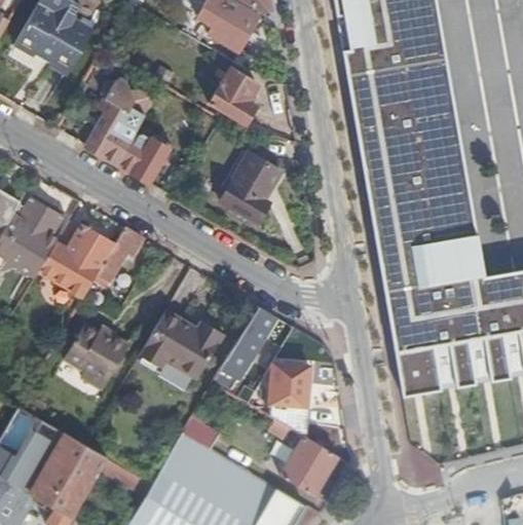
[(38,0),(13,43),(33,55),(36,50),(51,60),(48,65),(66,75),(91,32),(74,21),(73,23),(70,21),(79,5),(72,0),(38,0)]
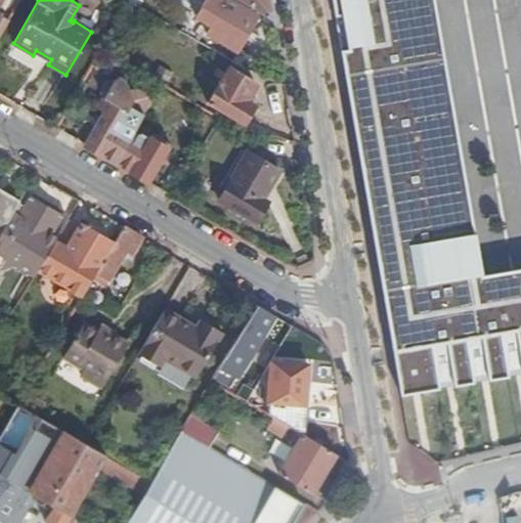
[(203,33),(236,52),(257,17),(226,0),(203,0),(192,17),(207,27),(203,33)]
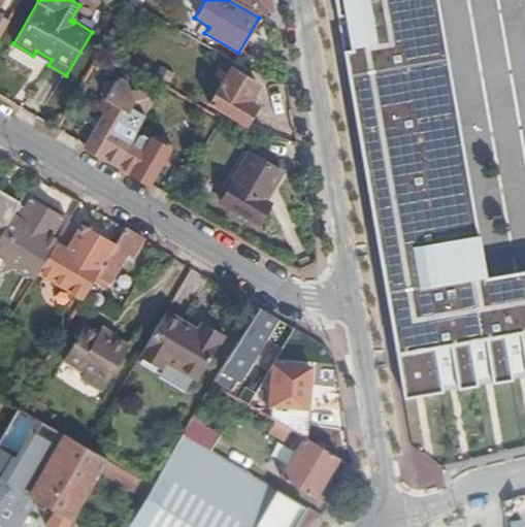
[(237,0),(274,22),(270,0),(237,0)]
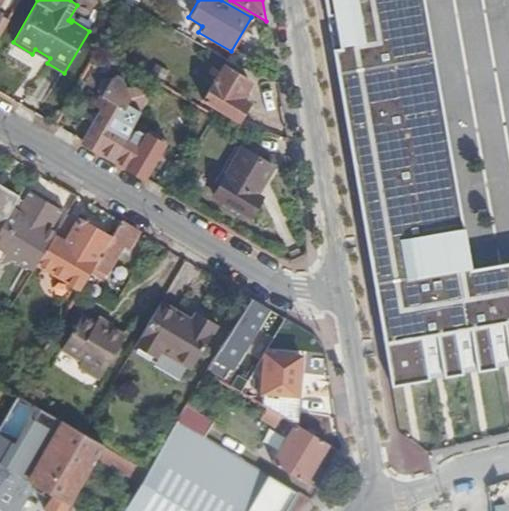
[(323,0),(393,387),(422,381),(508,365),(508,262),(460,271),(418,0),(323,0)]
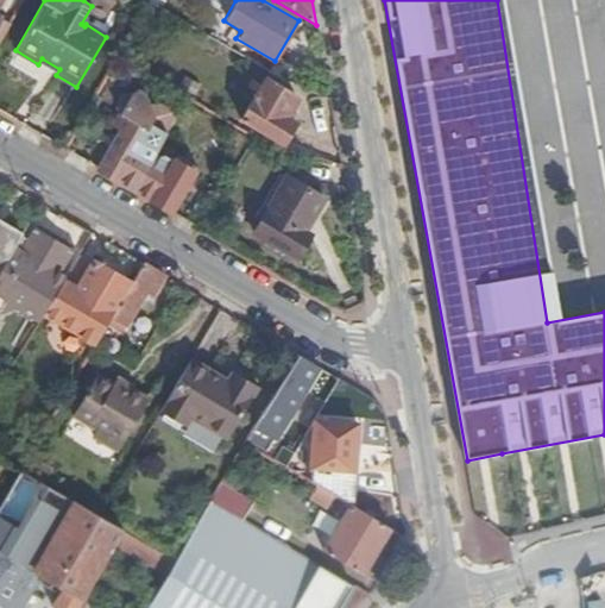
[(239,120),(279,145),(294,123),(291,120),(295,114),(292,112),(300,100),(264,80),(239,120)]
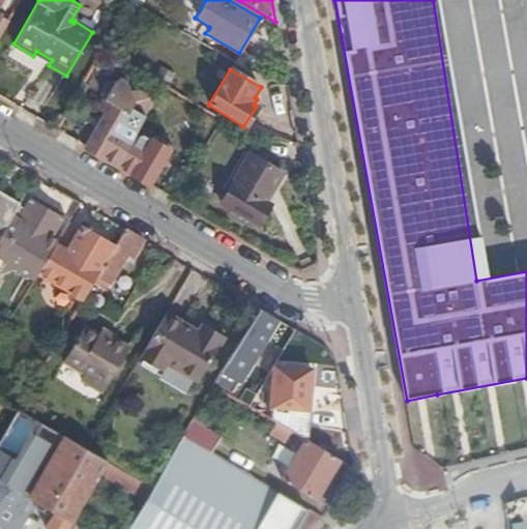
[(104,117),(86,147),(93,152),(118,167),(134,137),(153,98),(139,90),(128,92),(127,83),(119,78),(114,81),(103,100),(105,114),(104,117)]
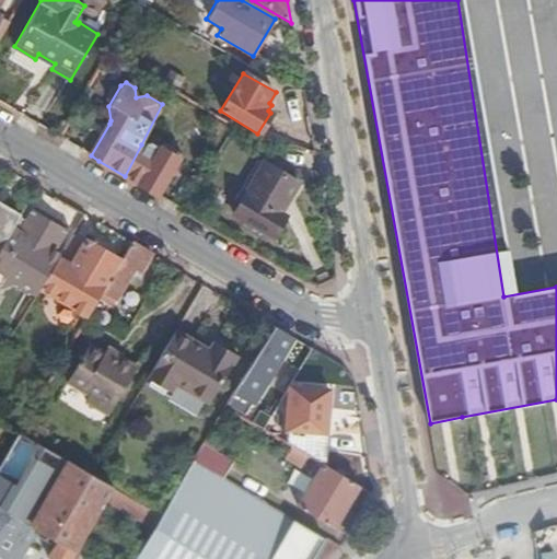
[(195,90),(189,101),(198,106),(205,95),(195,90)]
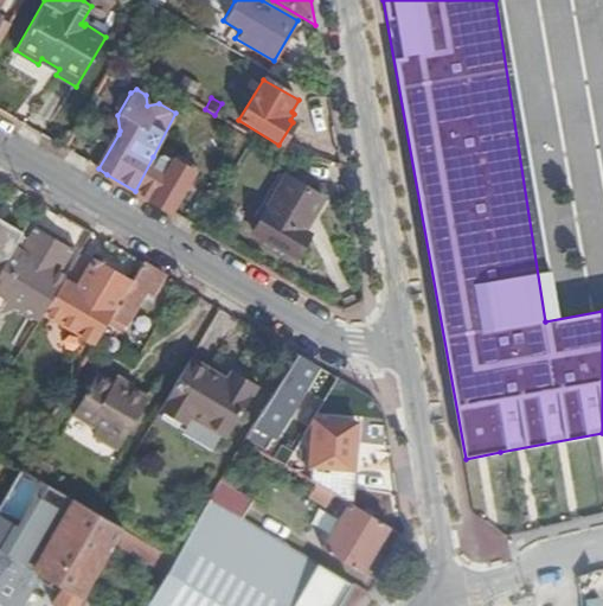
[(153,157),(135,191),(170,210),(192,172),(191,171),(194,165),(175,154),(173,160),(171,160),(168,166),(153,157)]
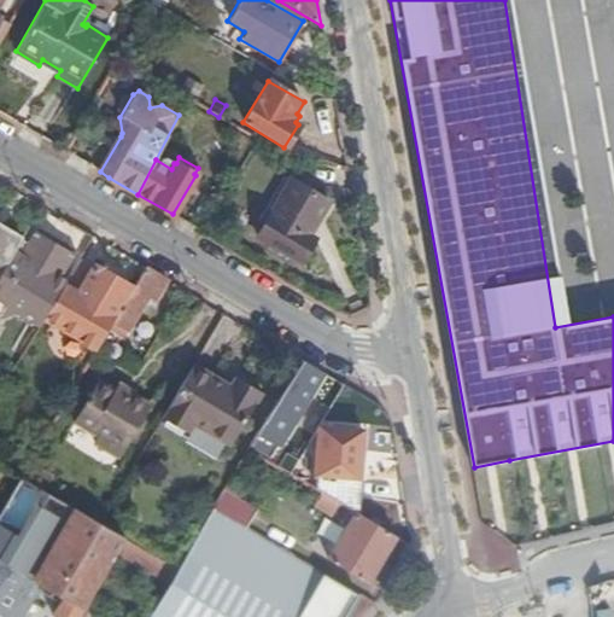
[(305,233),(326,199),(290,178),(256,234),(299,262),(314,238),(305,233)]
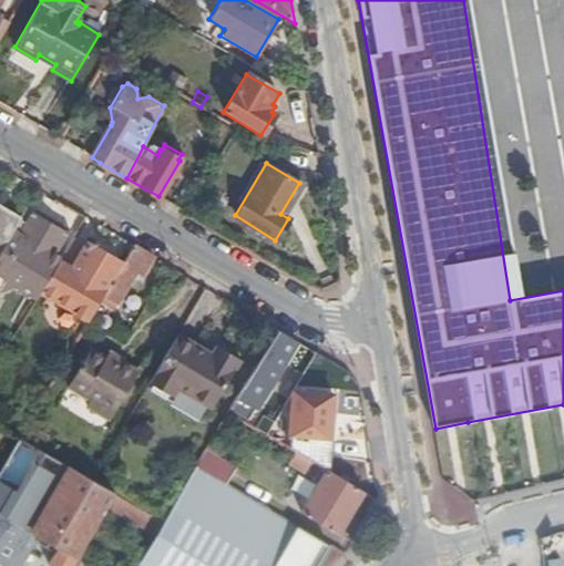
[(306,187),(299,183),(280,214),(288,218),(306,187)]
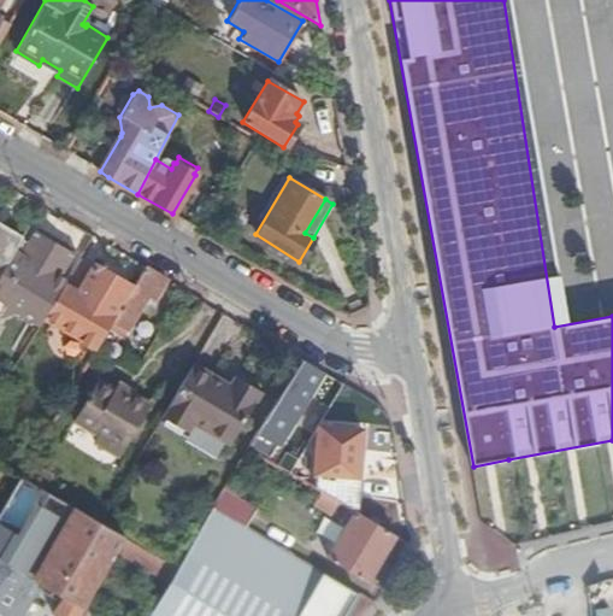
[(0,273),(12,252),(21,238),(0,226),(0,273)]
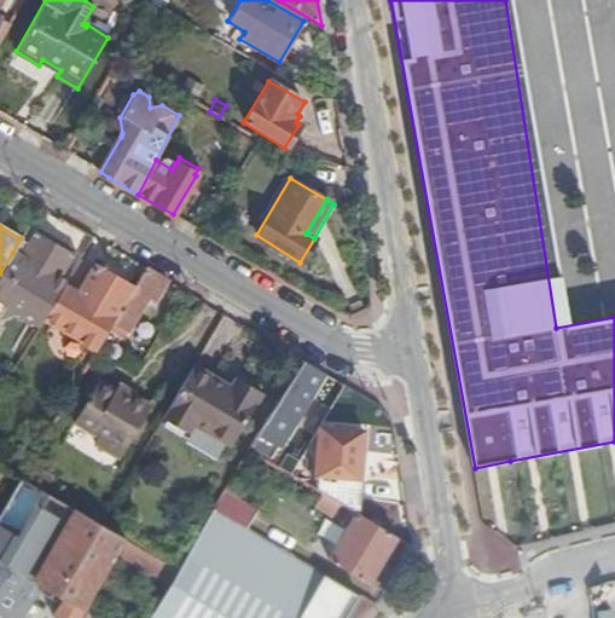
[(35,327),(39,328),(46,317),(65,283),(58,279),(70,256),(50,244),(52,238),(35,229),(19,256),(12,253),(0,273),(0,302),(16,312),(17,316),(18,322),(28,328),(35,327)]
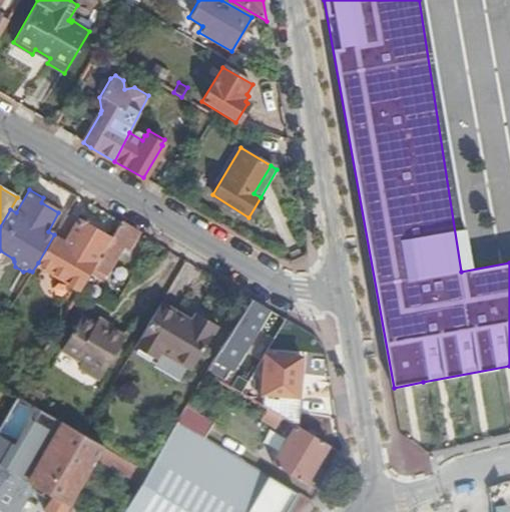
[(63,281),(79,291),(90,272),(110,238),(78,219),(77,220),(65,213),(54,234),(38,263),(62,277),(63,281)]
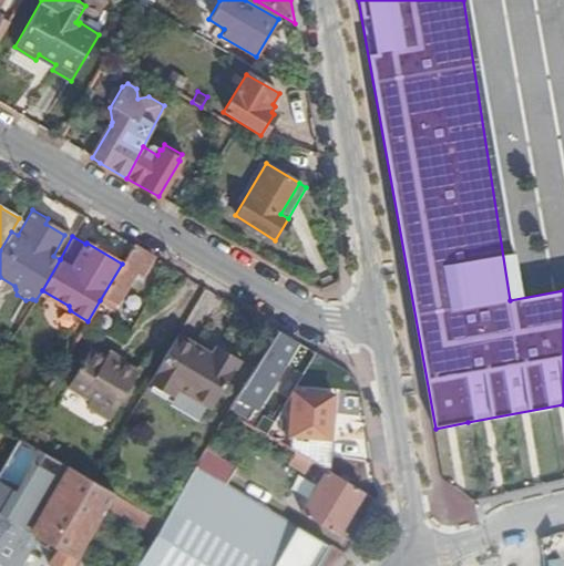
[(122,264),(100,300),(110,305),(112,300),(116,304),(136,273),(143,276),(154,257),(133,245),(122,264)]
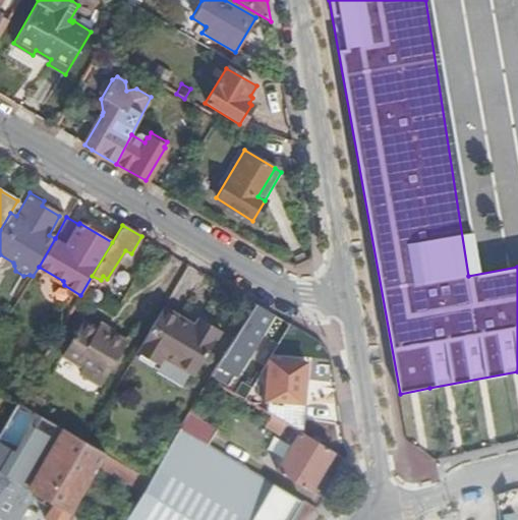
[(0,267),(2,269),(14,266),(13,263),(0,254),(0,267)]
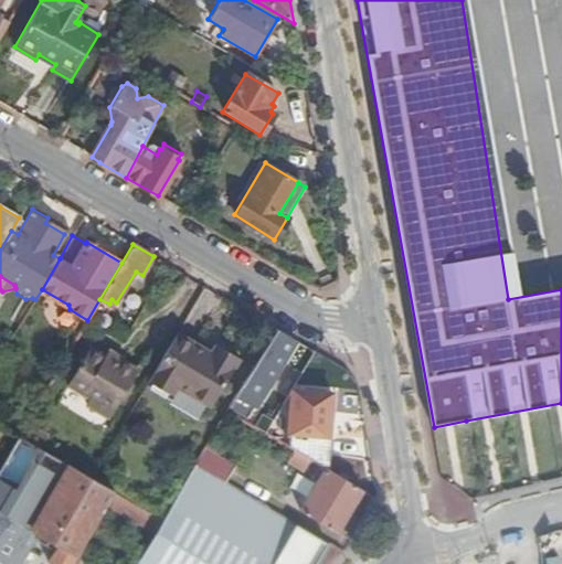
[(123,342),(129,331),(114,321),(107,332),(123,342)]
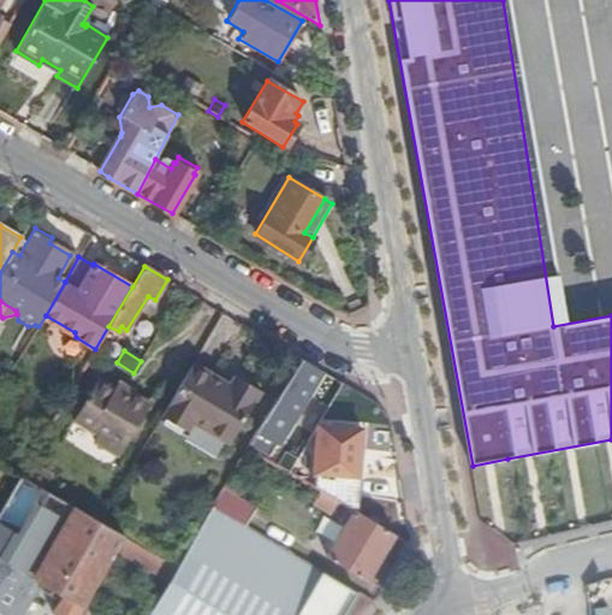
[(280,447),(324,372),(301,359),(257,432),(280,447)]
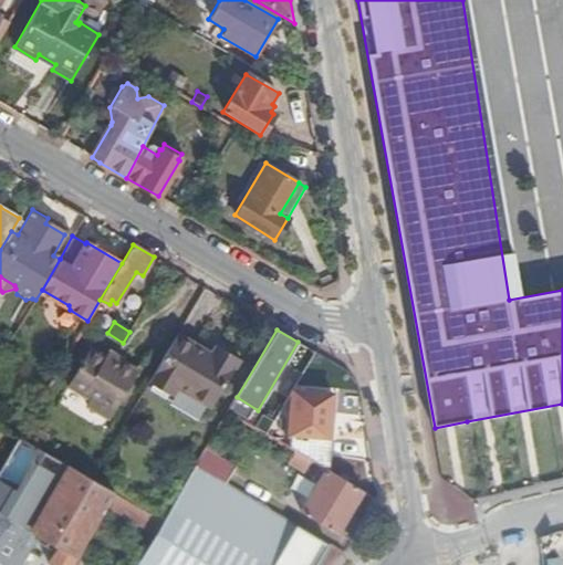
[(177,334),(147,384),(170,397),(176,387),(210,407),(240,359),(216,345),(210,354),(177,334)]
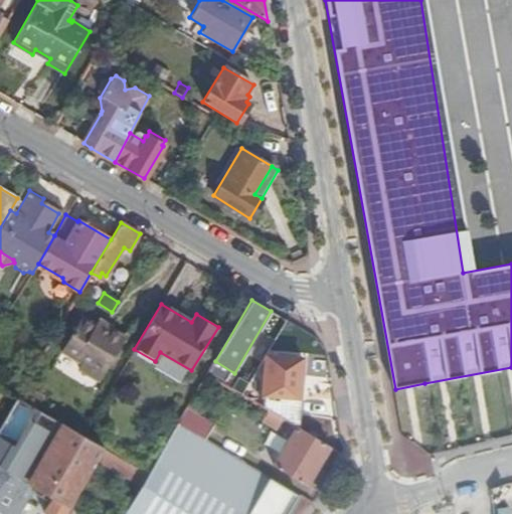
[(98,381),(124,337),(98,322),(95,326),(81,318),(61,352),(81,364),(77,370),(98,381)]
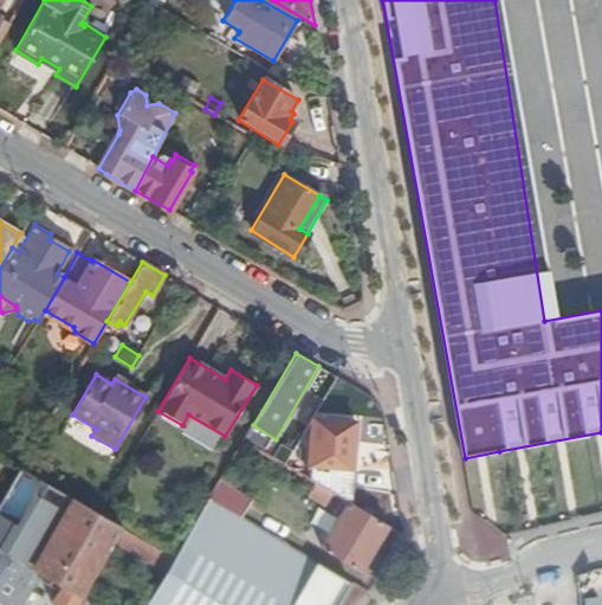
[(301,464),(353,468),(355,420),(314,417),(311,458),(301,458),(301,464)]
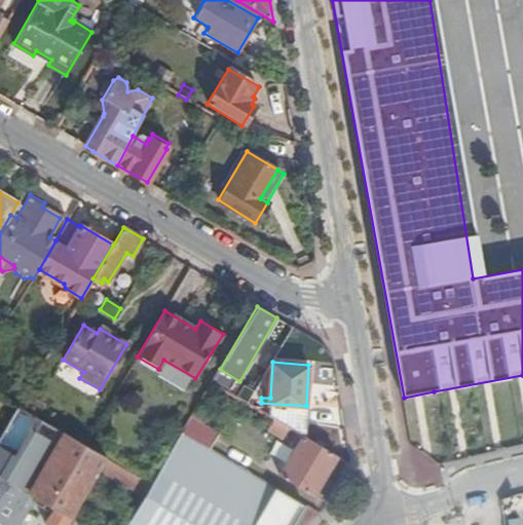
[(19,524),(35,496),(71,518),(98,470),(105,458),(83,446),(17,407),(0,436),(0,524),(19,524)]
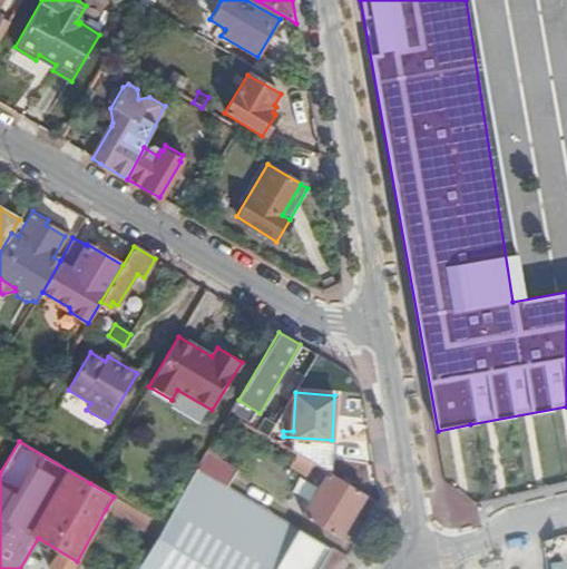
[(197,469),(228,488),(237,472),(206,453),(197,469)]
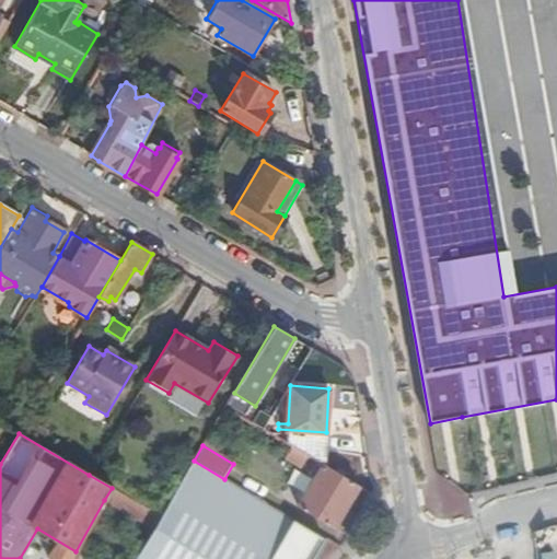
[(302,466),(308,457),(292,447),(286,456),(302,466)]
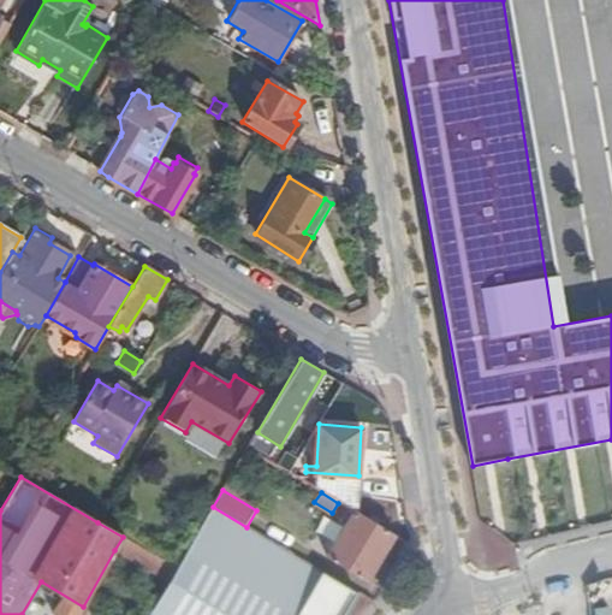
[(340,614),(355,591),(247,527),(213,507),(177,569),(149,614),(340,614)]
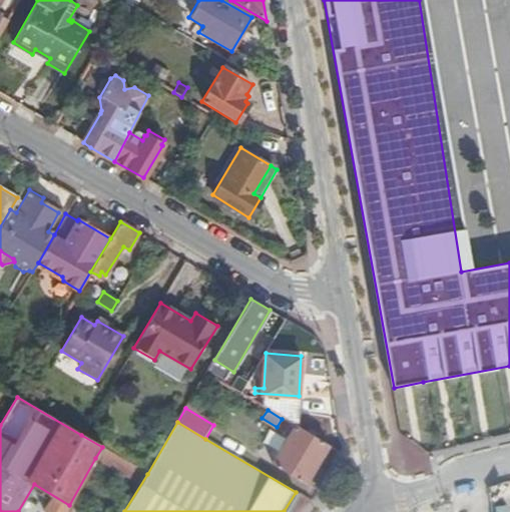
[(306,483),(329,446),(290,423),(287,428),(292,432),(273,464),(306,483)]
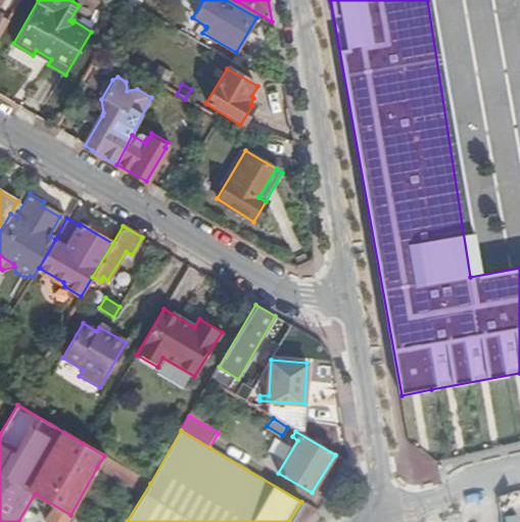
[(124,482),(130,471),(104,456),(97,467),(124,482)]
